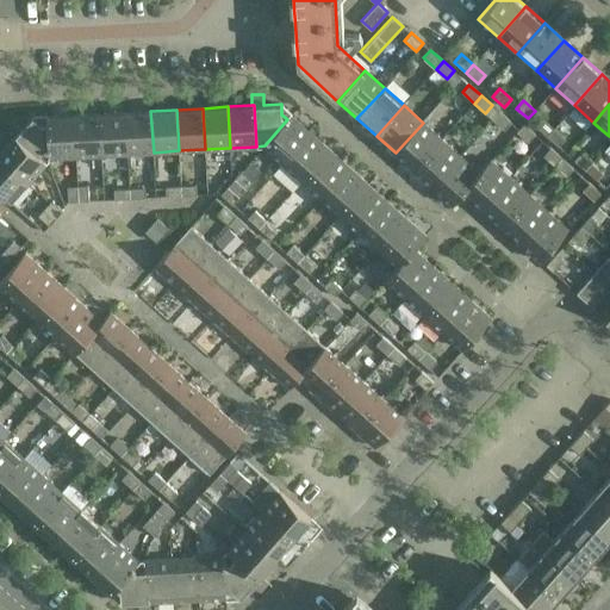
[(150,111),(125,112),(128,154),(154,153),(150,111)]
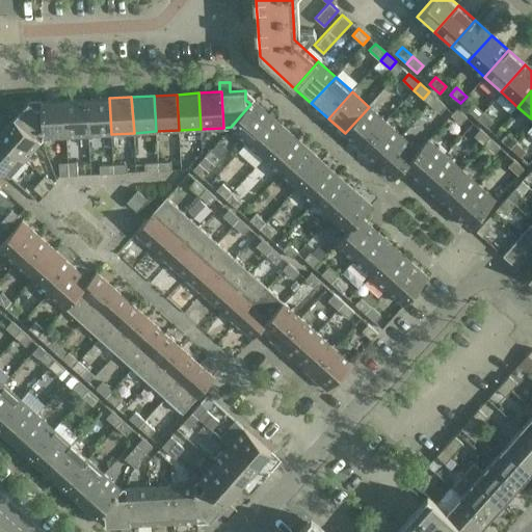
[(109,98),(86,99),(88,135),(111,134),(109,98)]
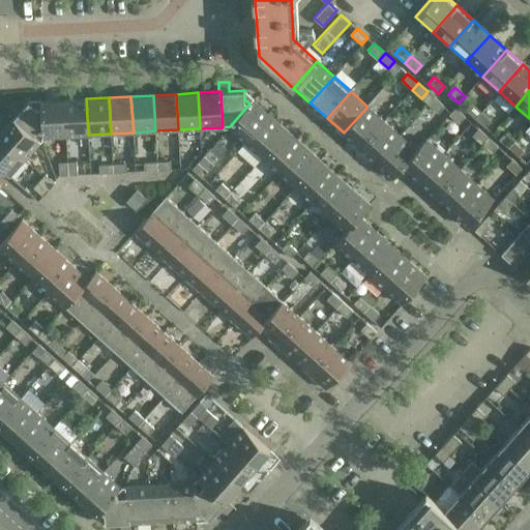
[(438,113),(444,107),(434,97),(428,104),(438,113)]
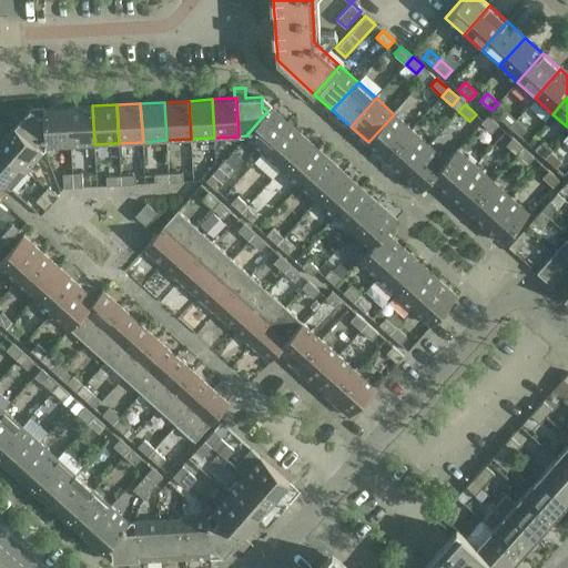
[(92,105),(69,108),(71,145),(94,144),(92,105)]
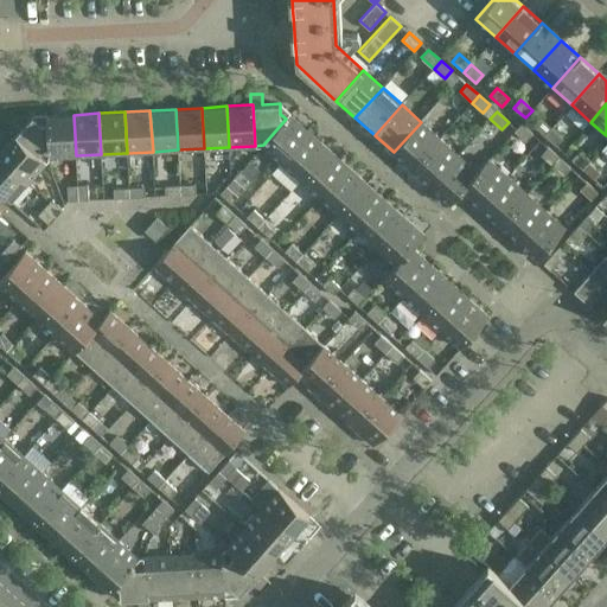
[(286,119),(263,145),(282,163),(310,132),(289,114),(285,117),(286,119)]
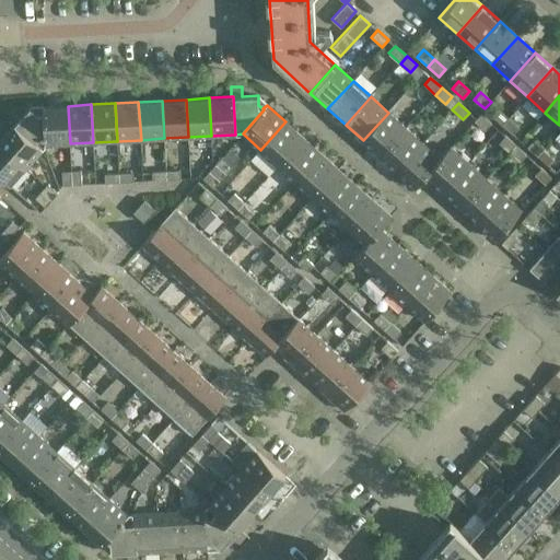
[(6,120),(12,126),(14,125),(43,150),(47,144),(45,113),(43,113),(37,113),(31,106),(20,118),(12,112),(6,120)]
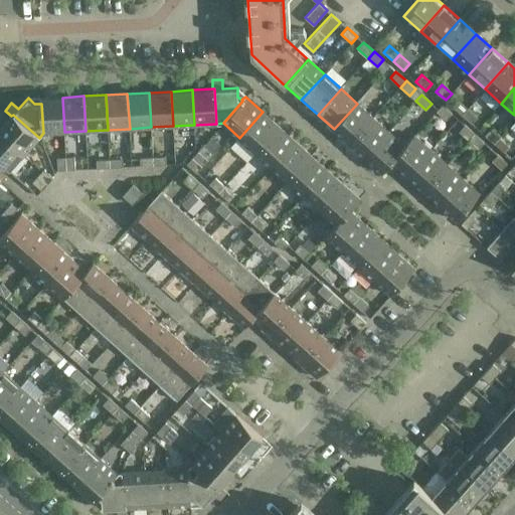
[(39,99),(39,104),(41,104),(43,133),(64,132),(62,98),(39,99)]
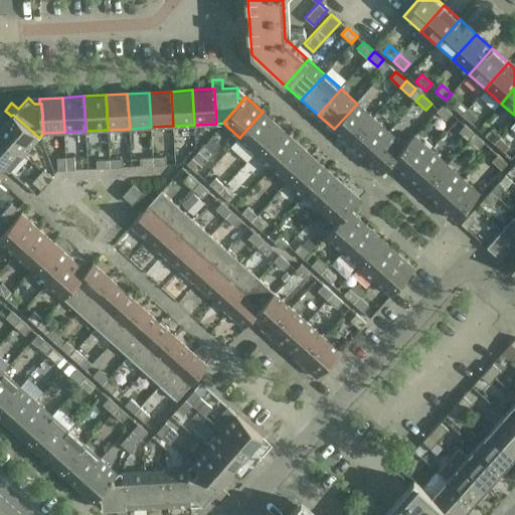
[(458,100),(452,106),(462,115),(468,108),(458,100)]
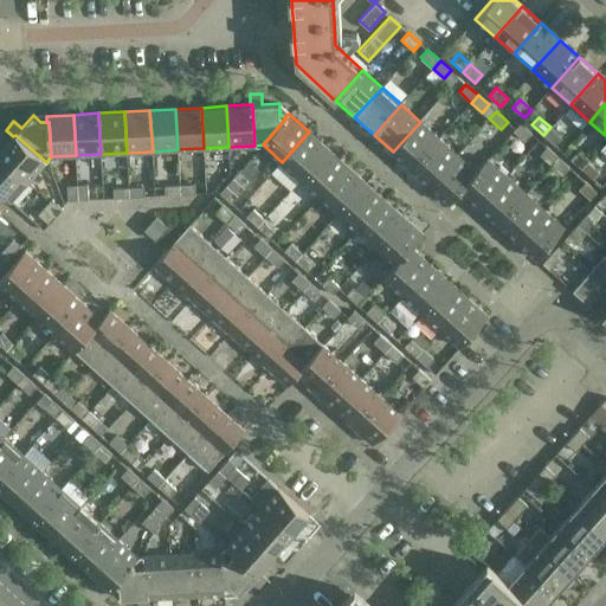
[(420,122),(393,152),(412,168),(439,139),(420,122)]
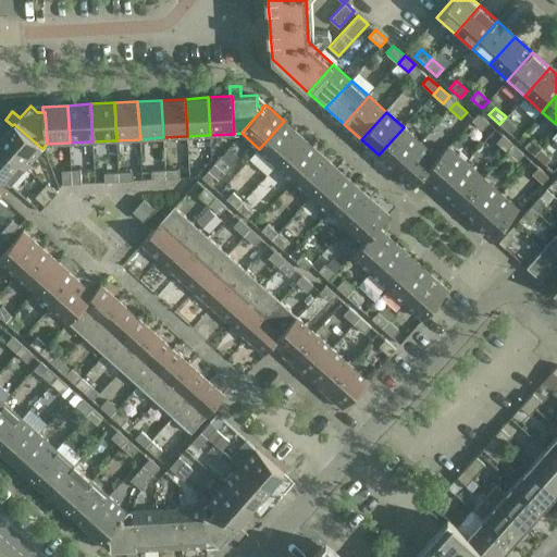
[(482,130),(489,123),(478,113),(472,120),(482,130)]
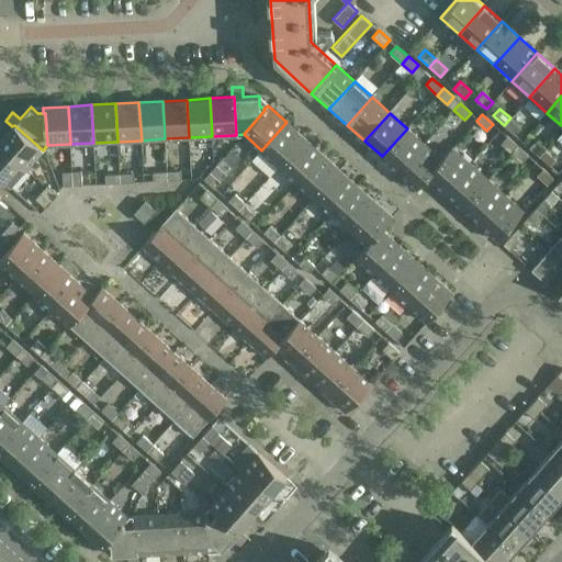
[(510,117),(504,125),(515,135),(521,127),(510,117)]
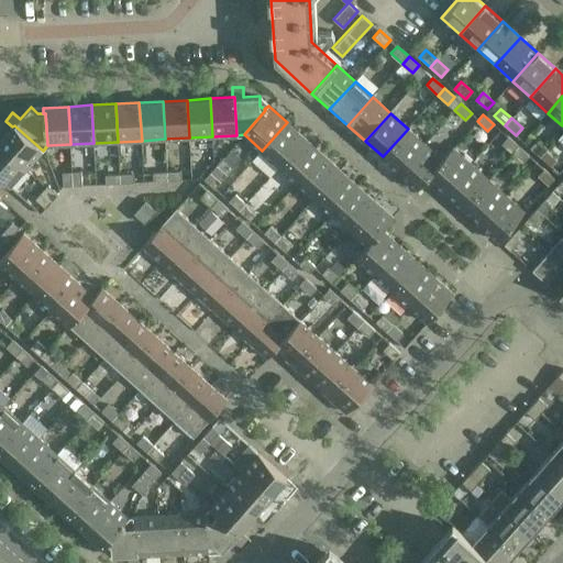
[(287,122),(262,151),(279,166),(305,138),(287,122)]
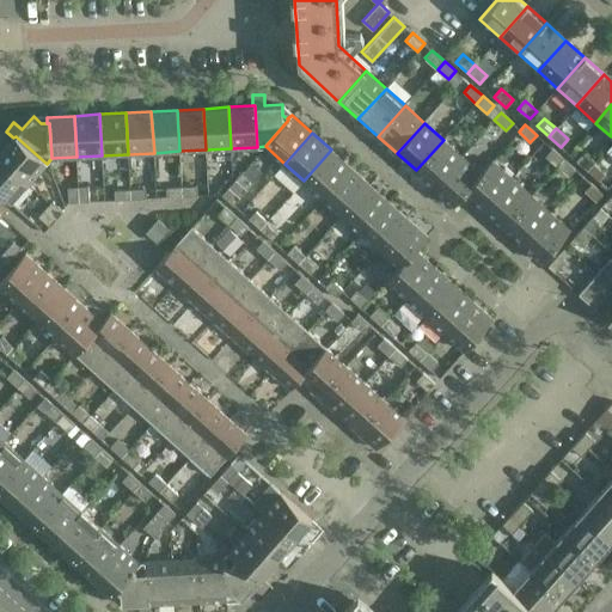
[(16,136),(13,138),(0,153),(0,157),(29,183),(47,164),(16,136)]
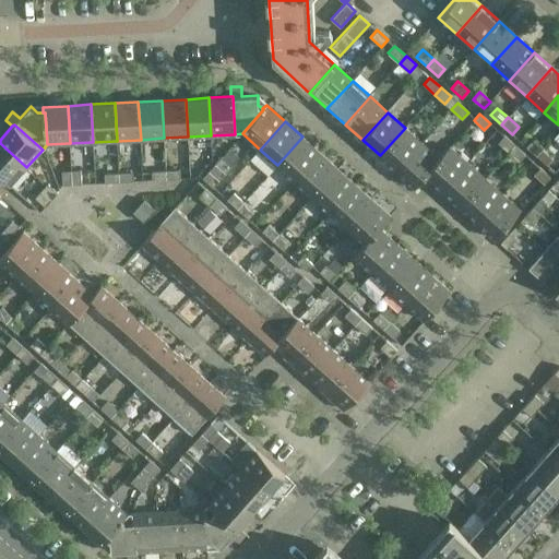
[(405,128),(380,155),(397,171),(423,143),(405,128)]
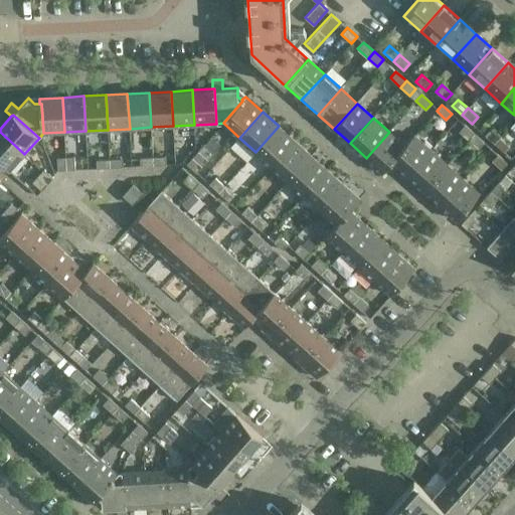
[(468,139),(474,133),(465,125),(459,131),(468,139)]
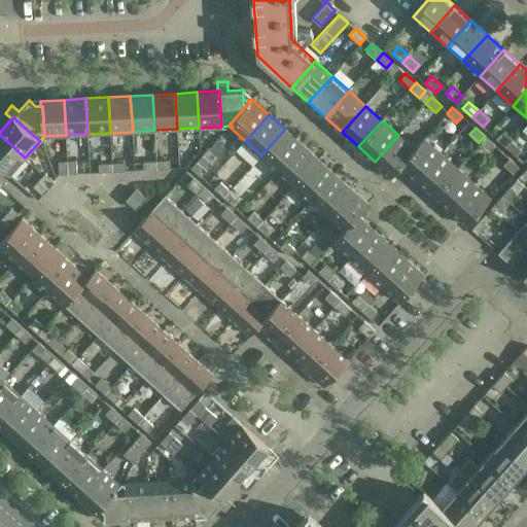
[(285,129),(261,155),(278,171),(302,144),(285,129)]
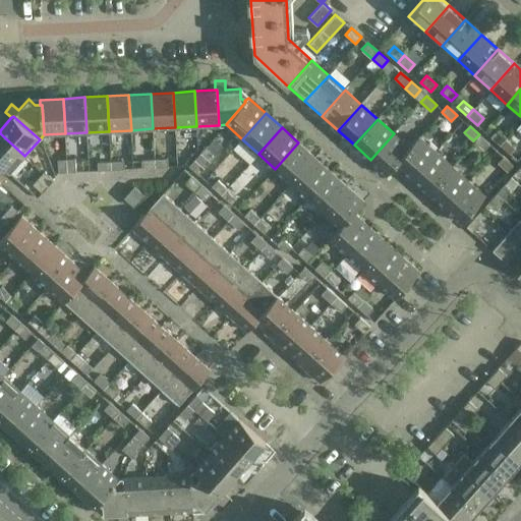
[(500,146),(506,138),(496,130),(490,136),(500,146)]
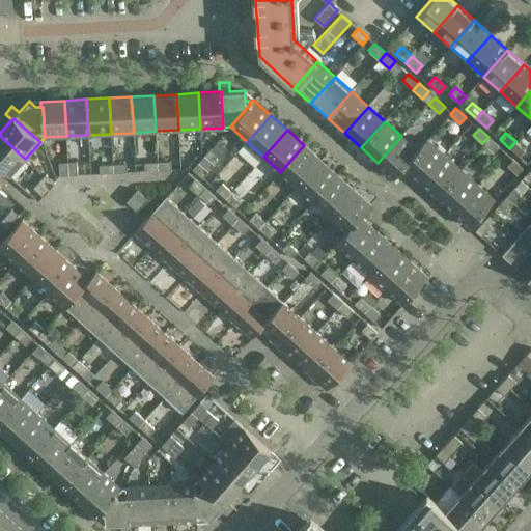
[(25,159),(0,136),(0,167),(9,176),(25,159)]
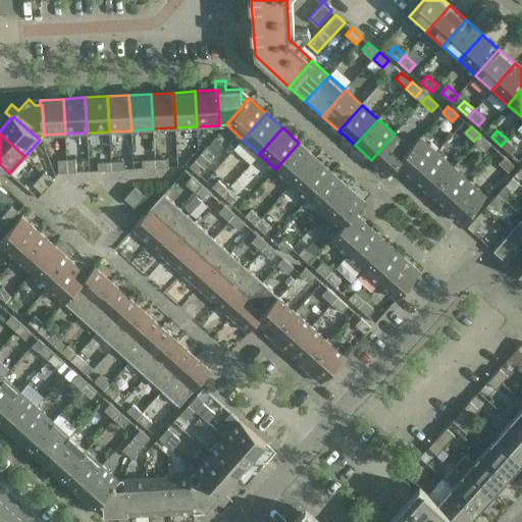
[(395,134),(371,160),(387,174),(398,163),(411,149),(410,148),(395,134)]
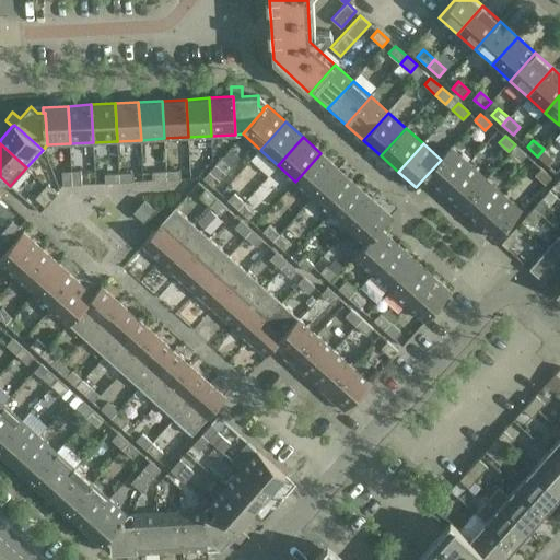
[(509,151),(509,152),(502,160),(506,164),(510,161),(515,165),(518,161),(520,162),(526,154),(515,144),(509,151)]
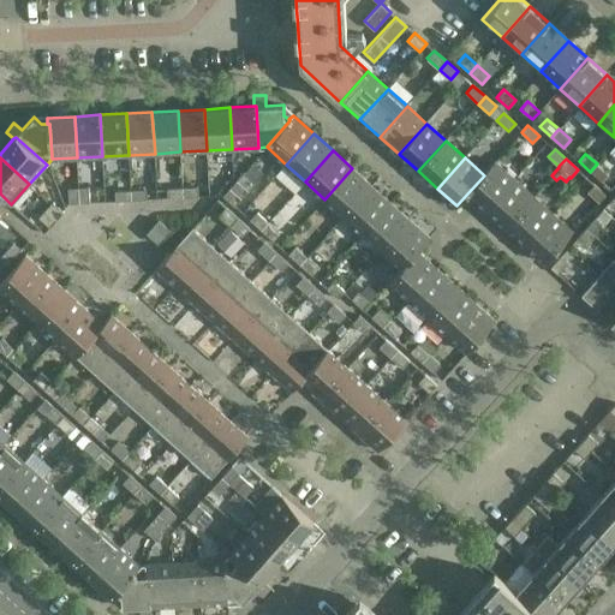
[(495,161),(483,174),(484,175),(469,192),(485,208),(513,178),(495,161)]
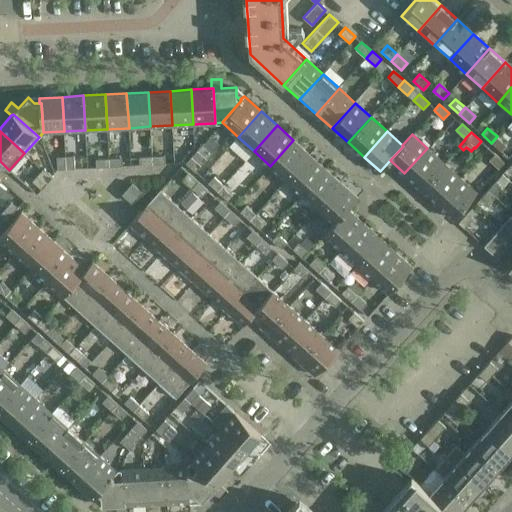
[(491,143),(501,152),(507,145),(497,136),(491,143)]
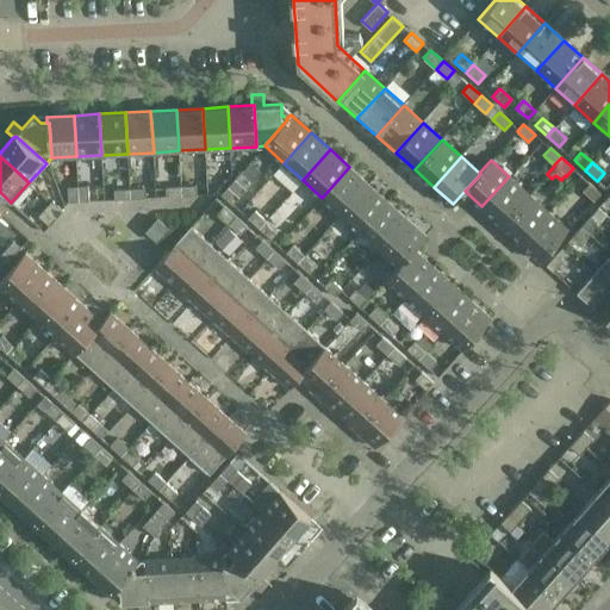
[(349,167),(322,198),(341,215),(368,184),(349,167)]
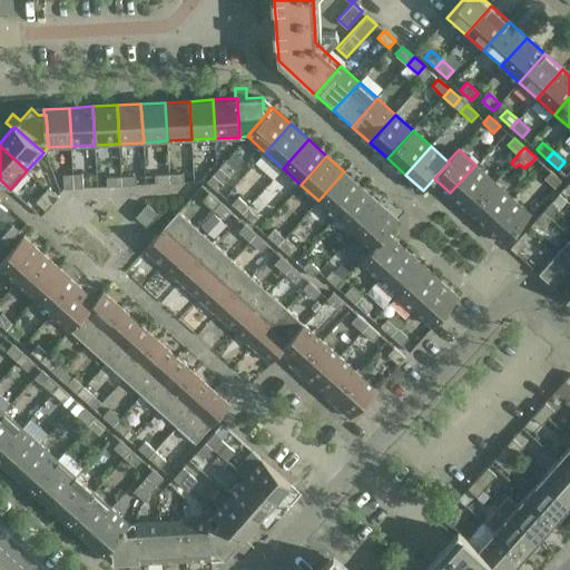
[(207,180),(217,190),(237,169),(226,159),(207,180)]
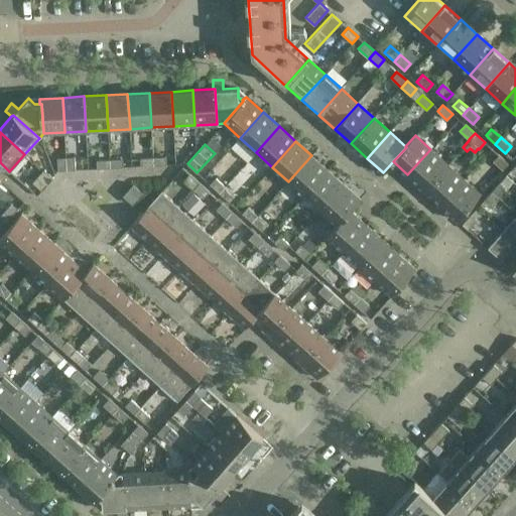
[(430,149),(407,174),(423,189),(446,163),(430,149)]
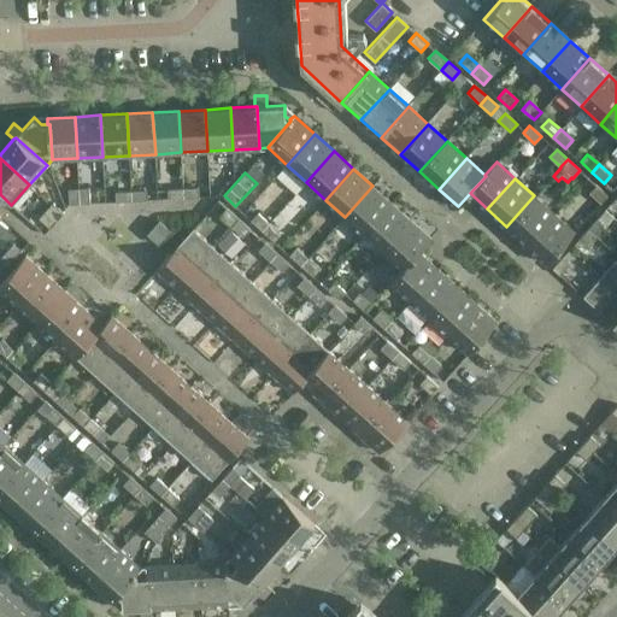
[(589,193),(600,203),(607,195),(595,184),(589,193)]
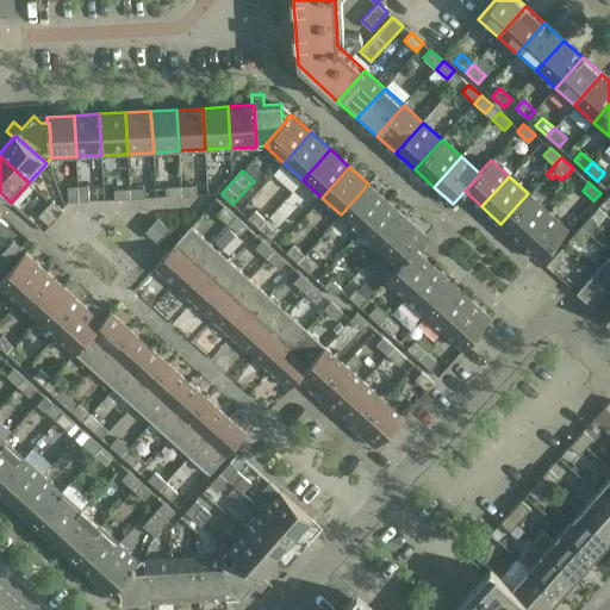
[(368,184),(341,215),(360,231),(387,201),(368,184)]
